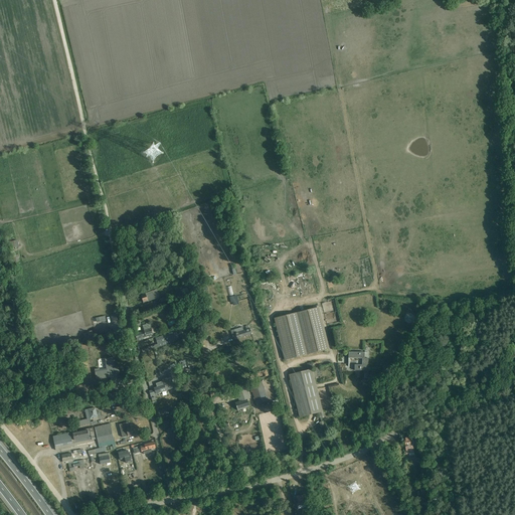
[(144,303),(159,297),(157,290),(151,292),(150,289),(141,293),(142,295),(141,295),(144,303)]
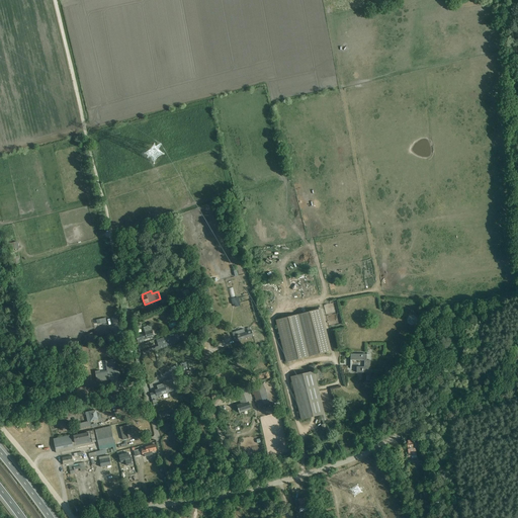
[(161,300),(164,308),(170,305),(169,303),(171,303),(168,297),(161,300)]
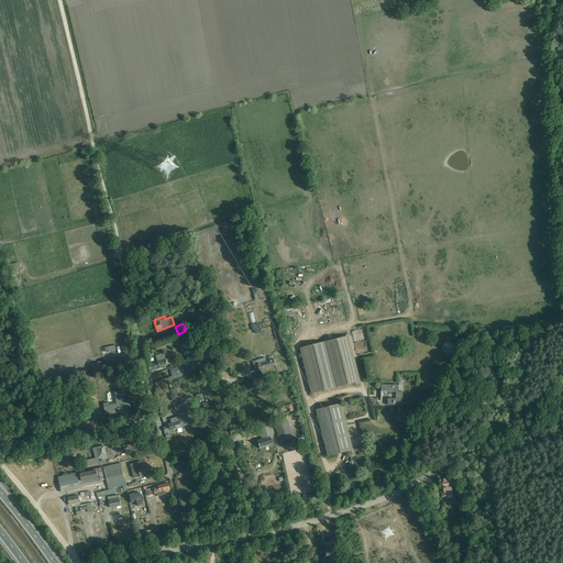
[(349,335),(299,348),(310,394),(360,382),(349,335)]
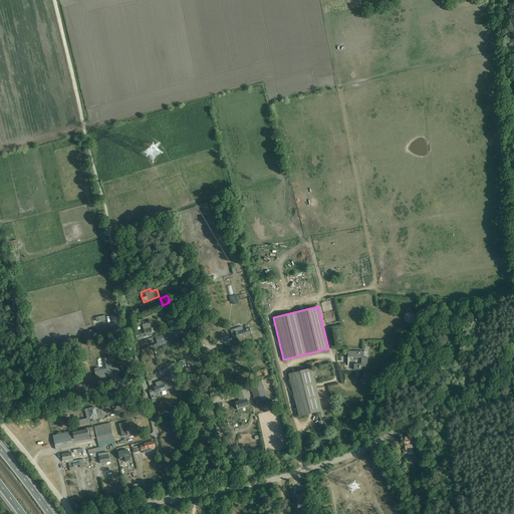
[(139,315),(132,317),(135,326),(141,324),(140,320),(136,321),(135,317),(139,316),(139,315)]
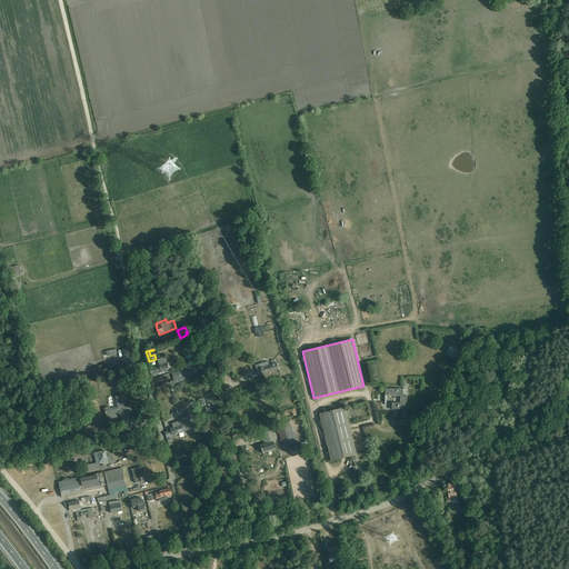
[(151,376),(169,370),(169,368),(168,363),(166,357),(165,357),(161,357),(161,358),(157,359),(159,366),(149,369),(151,376)]
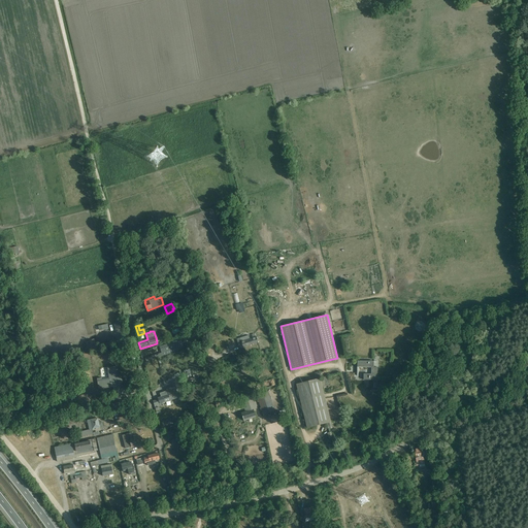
[(239,349),(252,345),(258,343),(257,336),(256,337),(255,334),(252,334),(253,337),(250,338),(249,335),(236,339),(239,349)]
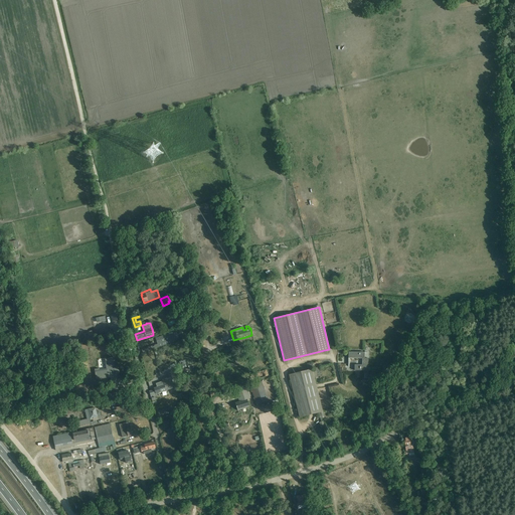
[(174,333),(173,330),(168,332),(168,334),(156,338),(158,344),(142,350),(143,353),(175,341),(173,334),(174,333)]
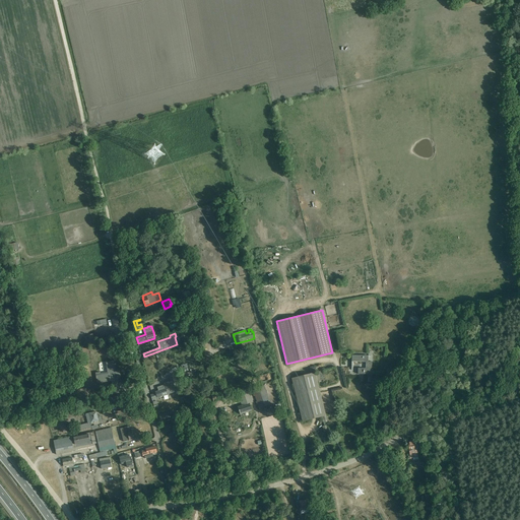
[(84,337),(85,343),(94,342),(93,334),(86,335),(86,336),(84,337)]
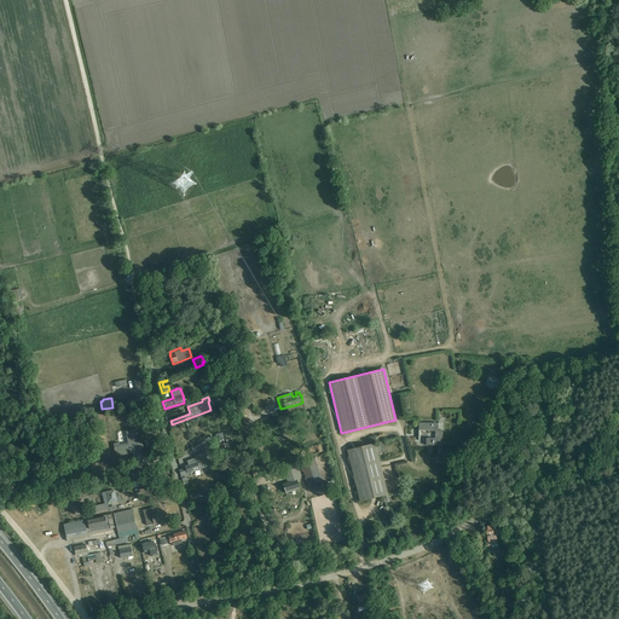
[(420,421),(418,421),(418,440),(420,440),(420,431),(435,431),(435,439),(427,439),(426,445),(443,446),(443,431),(438,431),(438,423),(420,423),(420,421)]
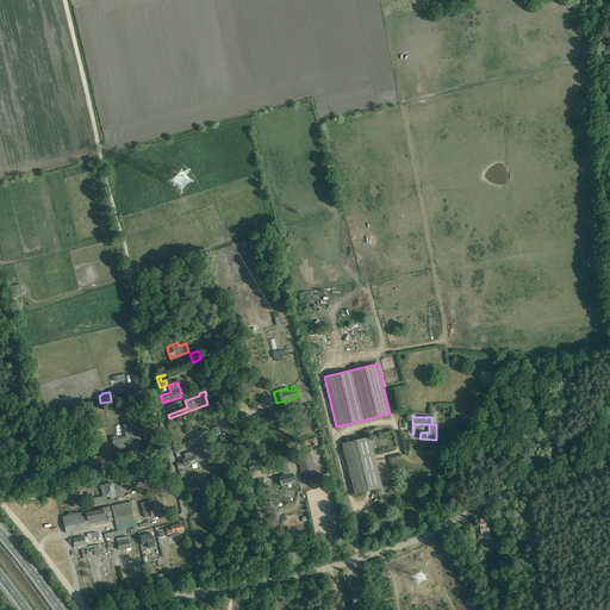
[(113,449),(131,447),(131,452),(141,450),(138,436),(136,436),(134,423),(124,424),(125,436),(118,437),(118,436),(112,437),(113,449)]
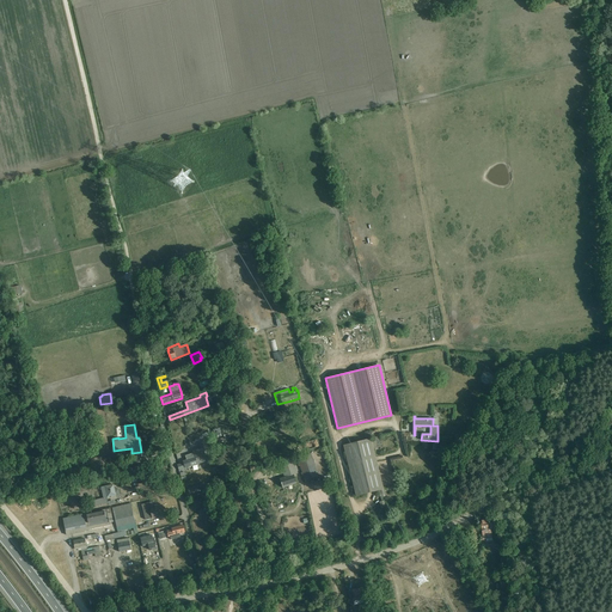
[(343,445),(355,496),(379,490),(380,497),(385,496),(384,489),(371,439),(373,438),(372,432),(365,434),(366,440),(343,445)]
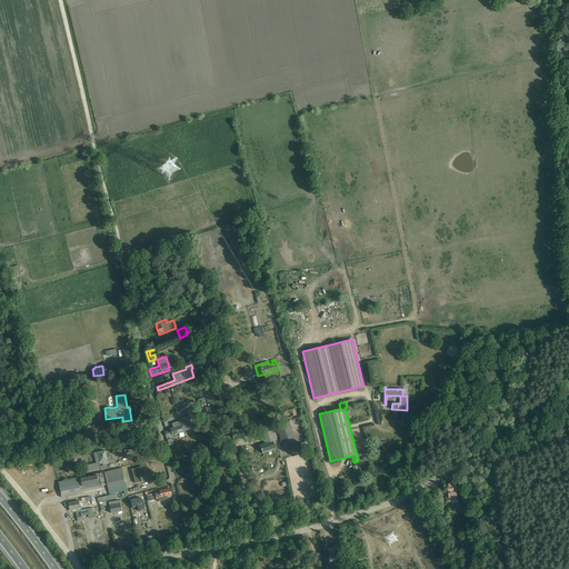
[(208,405),(196,409),(198,415),(210,410),(208,405)]
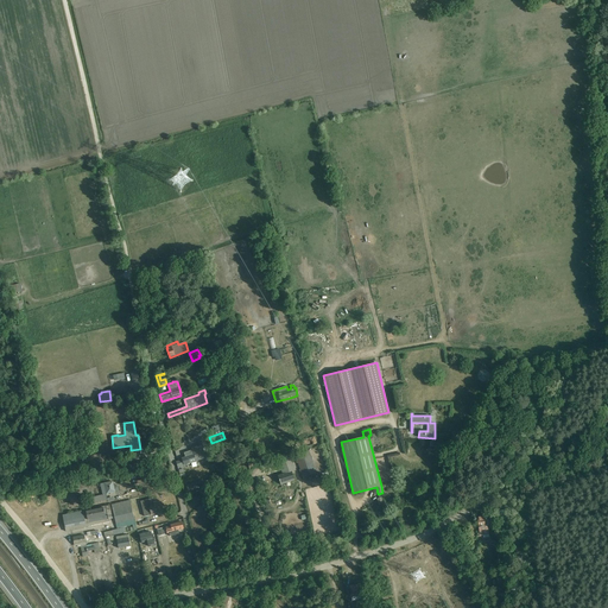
[(191,448),(192,450),(196,461),(197,464),(208,462),(207,457),(209,456),(207,450),(204,451),(202,444),(196,447),(195,445),(191,448)]
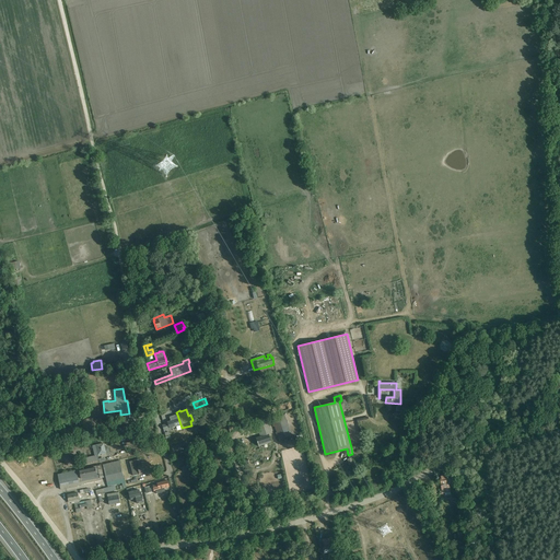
[(164,430),(181,424),(177,415),(168,417),(170,421),(167,422),(167,424),(162,426),(164,430)]
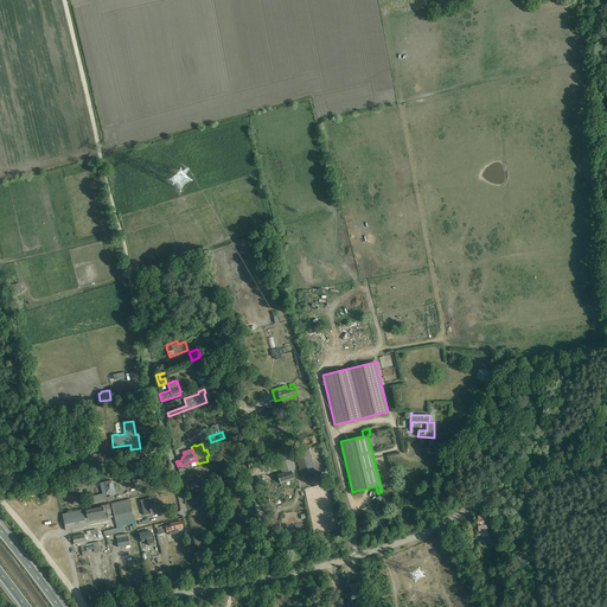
[(301,472),(302,477),(315,472),(308,449),(295,454),(300,468),(298,470),(300,473),(301,472)]
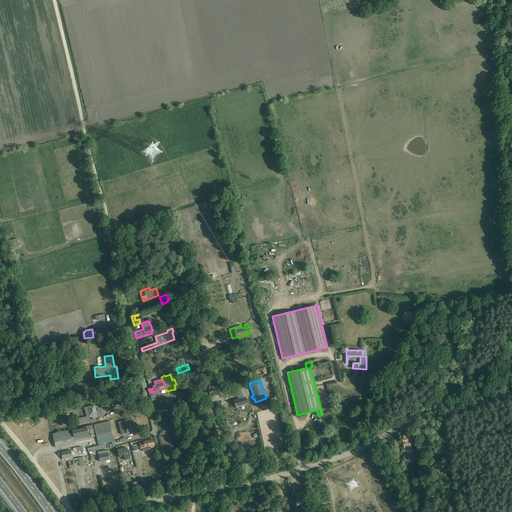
[(233,385),(238,399),(234,401),(236,408),(248,405),(246,397),(249,396),(245,381),(233,385)]
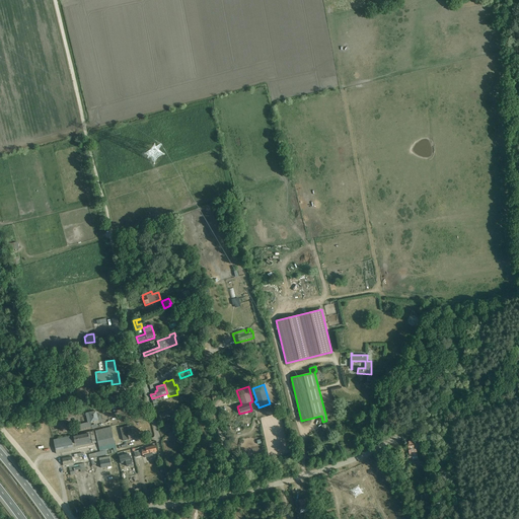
[(160,420),(175,416),(173,410),(158,414),(160,420)]
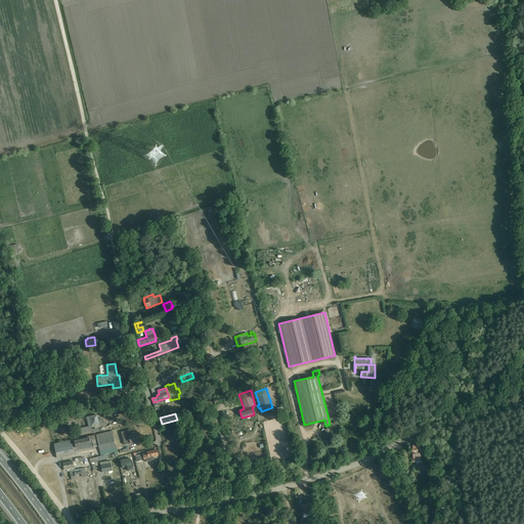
[(99,425),(99,422),(101,419),(98,417),(97,415),(86,417),(88,427),(95,426),(97,426),(98,425),(99,425)]
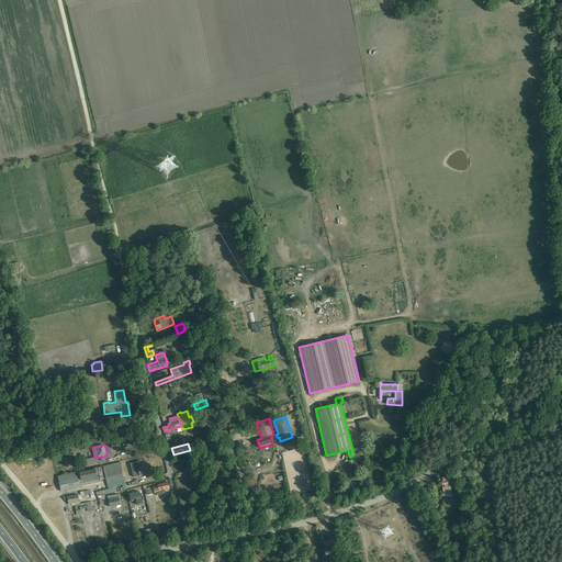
[(127,451),(123,452),(125,458),(130,457),(136,454),(135,448),(127,451)]
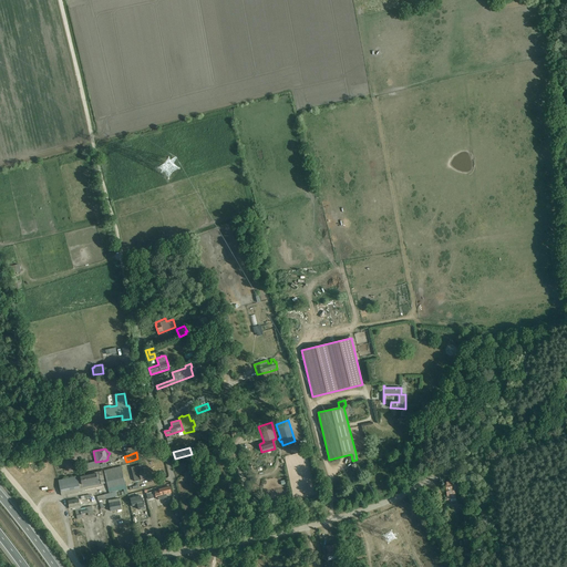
[(100,471),(117,466),(116,461),(110,463),(110,466),(106,466),(106,465),(99,467),(100,471)]
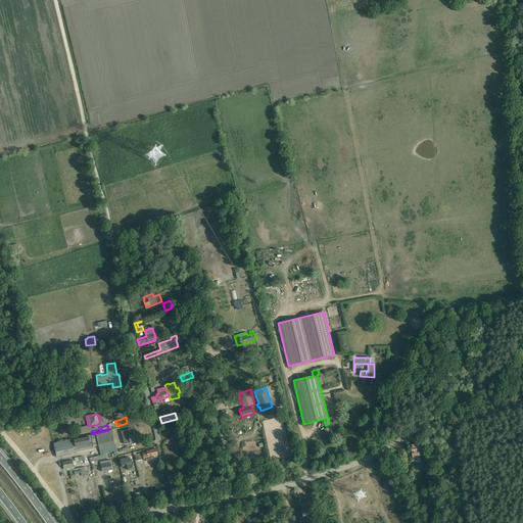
[(124,443),(134,441),(131,428),(121,431),(124,443)]
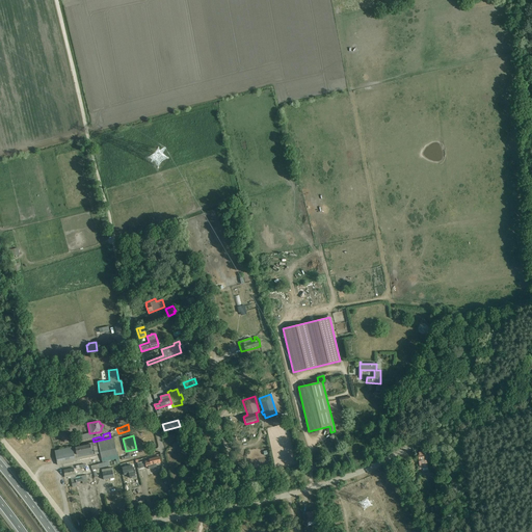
[(117,453),(113,437),(98,441),(99,446),(99,447),(99,450),(100,450),(101,452),(100,452),(103,462),(91,466),(92,471),(97,470),(99,469),(100,469),(100,468),(108,466),(108,467),(108,468),(110,467),(109,461),(111,461),(111,460),(116,459),(116,460),(114,461),(114,464),(121,463),(117,453)]
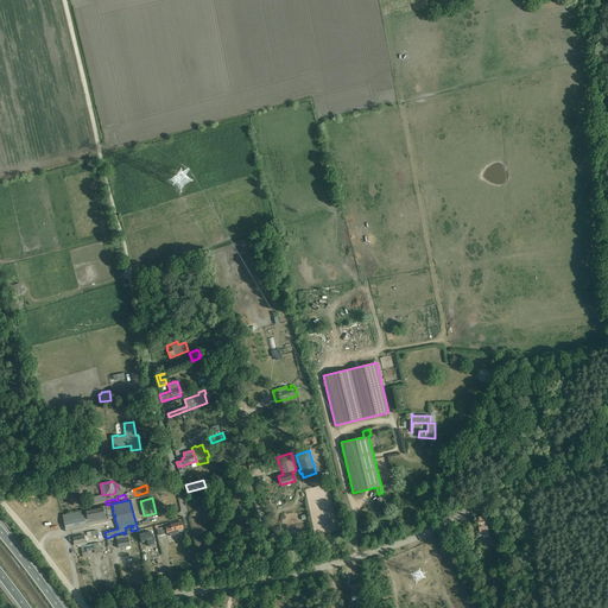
[(112,519),(109,506),(63,515),(67,531),(89,526),(109,521),(109,519),(112,519)]
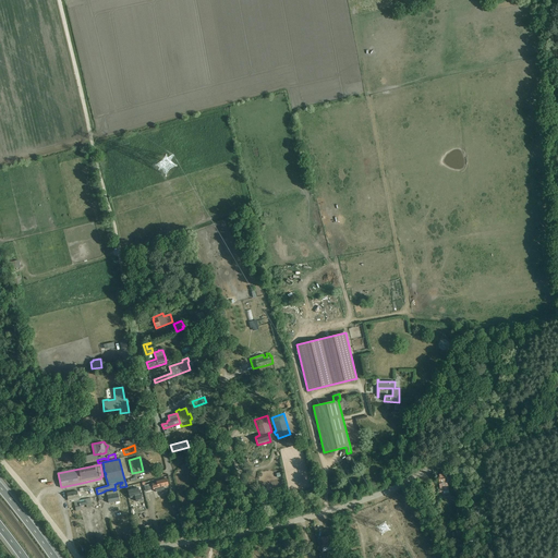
[(444,474),(438,475),(440,492),(437,492),(438,495),(449,493),(447,483),(445,483),(444,474)]
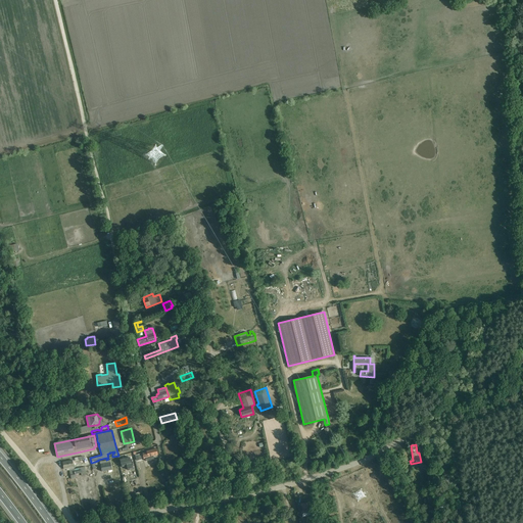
[(158,455),(156,448),(144,453),(143,454),(144,459),(146,459),(146,461),(151,460),(155,459),(154,456),(158,455)]
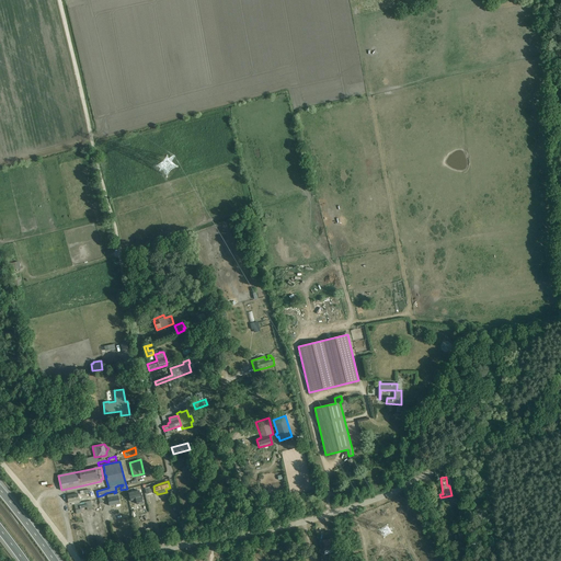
[(137,491),(128,493),(130,501),(141,499),(139,490),(137,490),(137,491)]
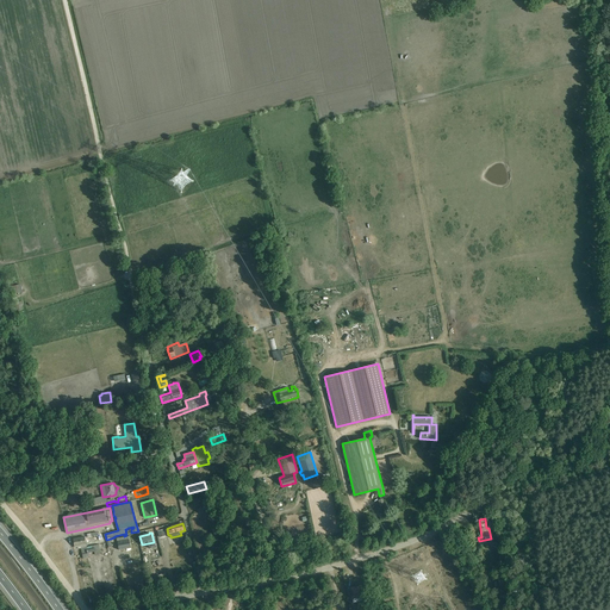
[(129,536),(117,539),(119,551),(130,548),(130,547),(134,547),(132,540),(129,540),(129,536)]
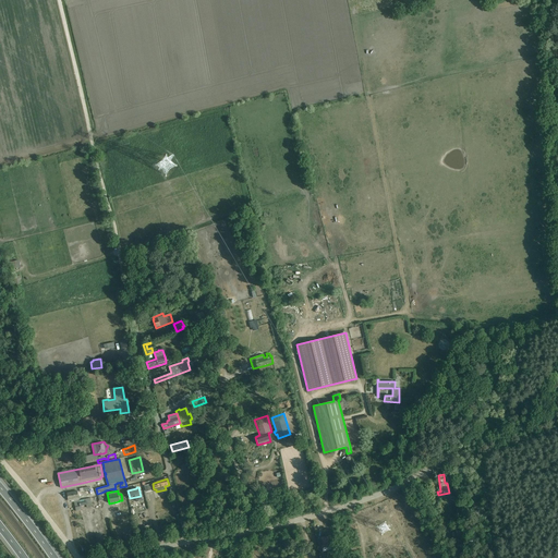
[(67,493),(68,500),(79,498),(77,492),(67,493)]
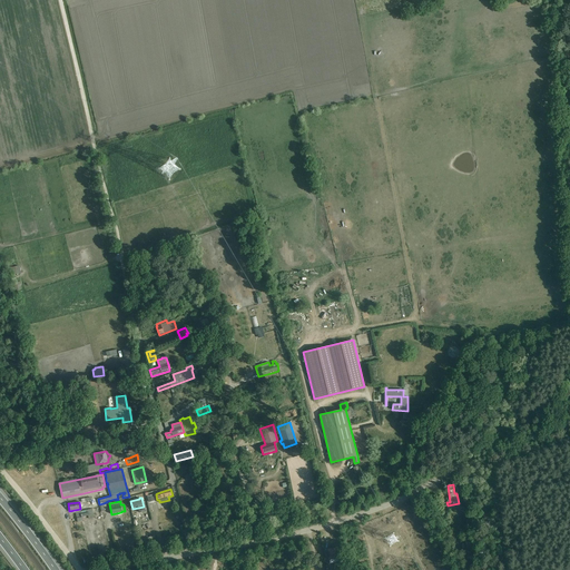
[(78,512),(78,513),(77,513),(79,522),(84,521),(82,517),(88,516),(89,519),(96,518),(95,514),(94,514),(92,509),(78,512)]
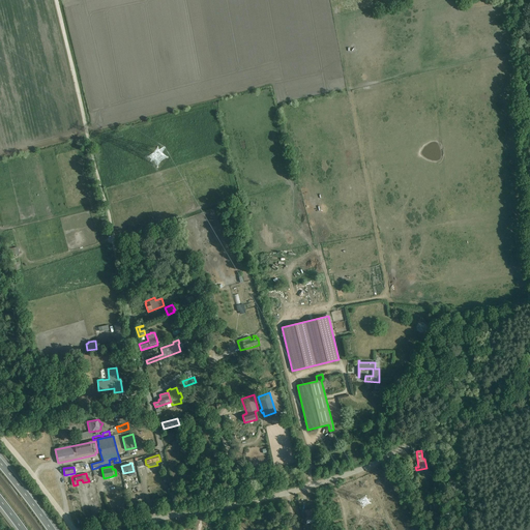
[(142,509),(143,512),(146,511),(142,500),(144,499),(141,492),(131,494),(137,510),(142,509)]
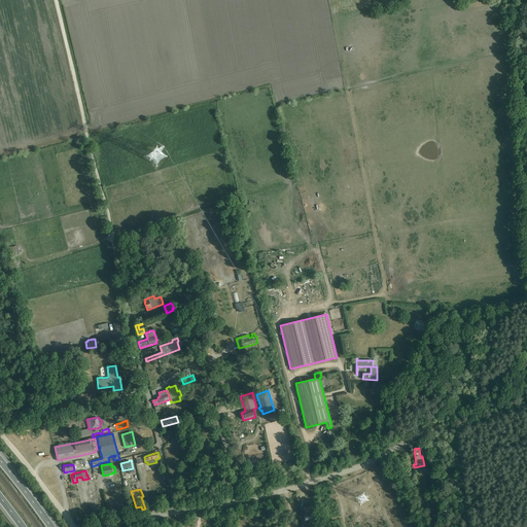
[(311,507),(303,508),(305,521),(309,521),(310,524),(314,523),(311,507)]
